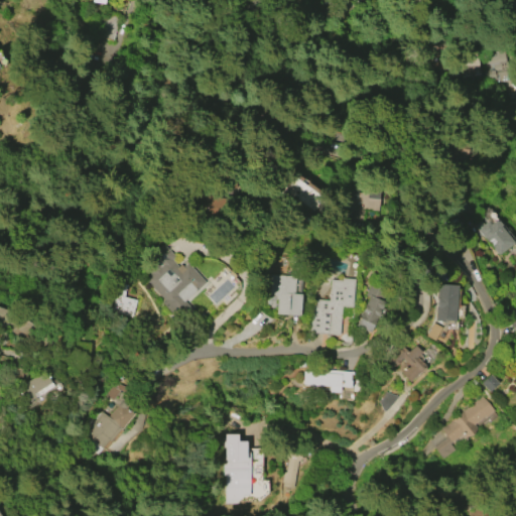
[(121,15),(114,40),(95,35),(102,10),(121,15)]
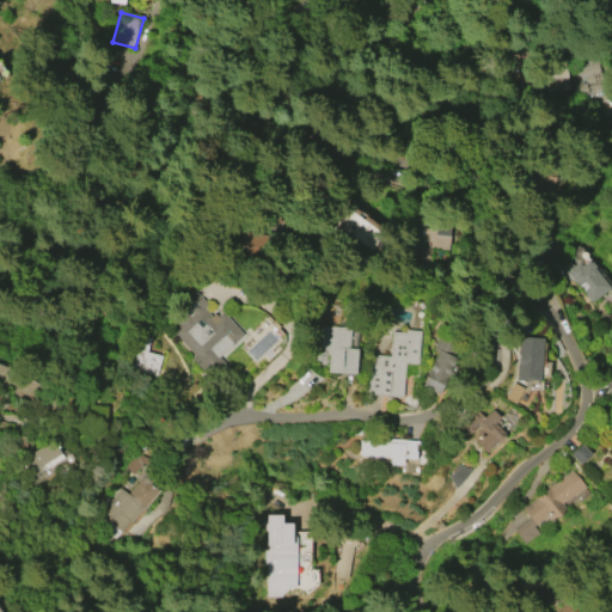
[(550,93),(573,90),(569,69),(548,73),(550,93)]
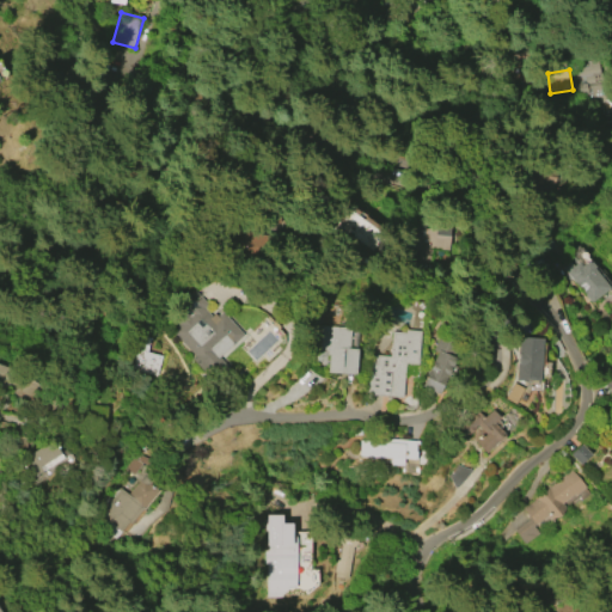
[(556,189),(555,169),(530,169),(531,189),(556,189)]
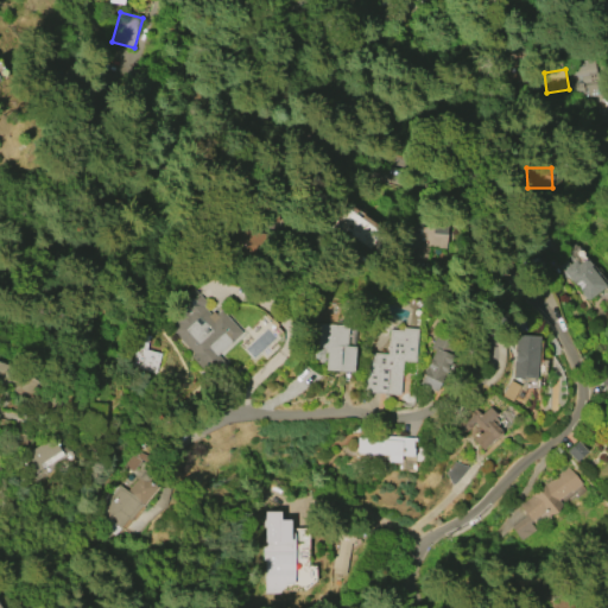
[(343,235),(347,230),(369,248),(382,233),(348,207),(333,227),(343,235)]
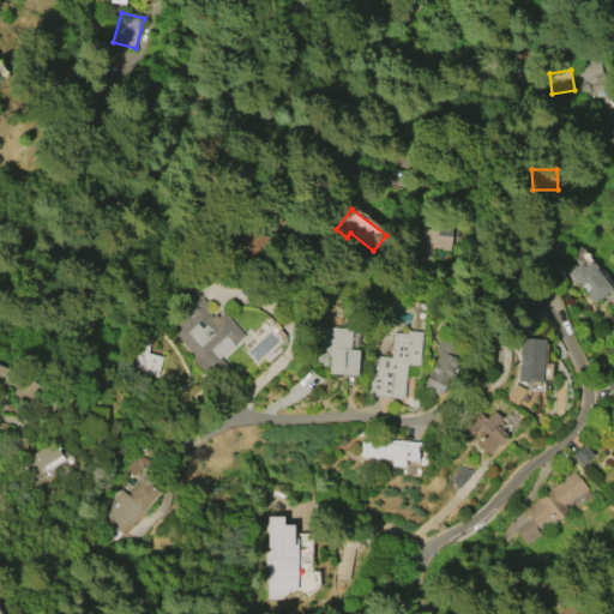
[(413,221),(435,223),(435,229),(440,229),(440,233),(452,234),(450,251),(434,248),(432,265),(420,264),(421,251),(409,250),(413,221)]
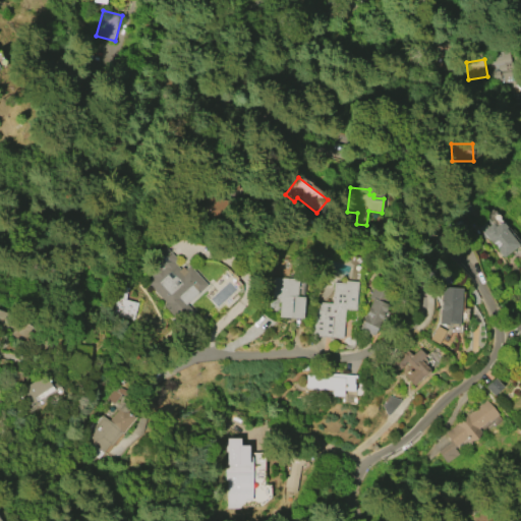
[(501,256),(478,228),(485,223),(487,226),(491,223),(495,227),(501,223),(502,224),(504,223),(507,227),(505,228),(518,244),(501,256)]
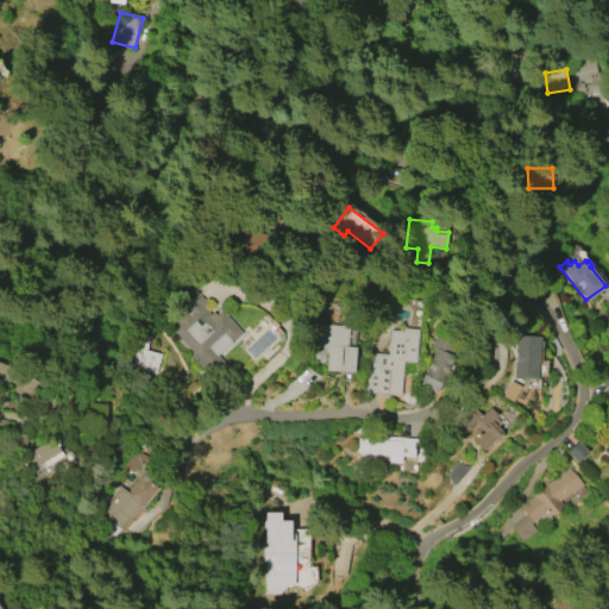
[(193,287),(206,302),(202,306),(209,314),(213,313),(215,314),(220,311),(240,333),(200,370),(188,357),(192,353),(169,330),(176,324),(165,312),(193,287)]
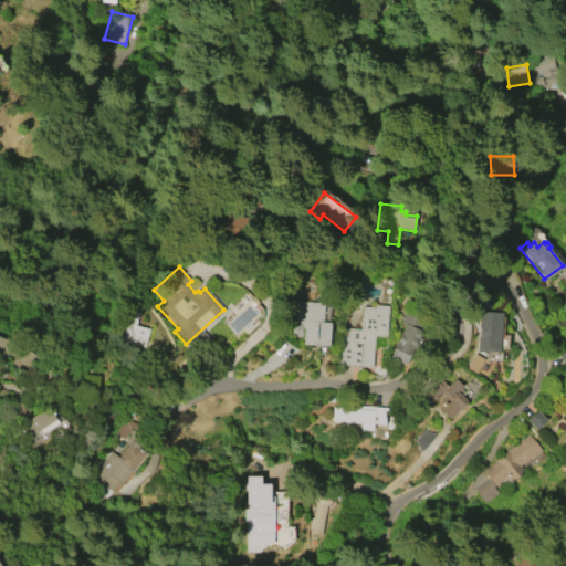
[(294,324),(296,300),(323,303),(322,321),(331,322),(328,347),(302,345),(303,328),(301,328),(301,324),(294,324)]
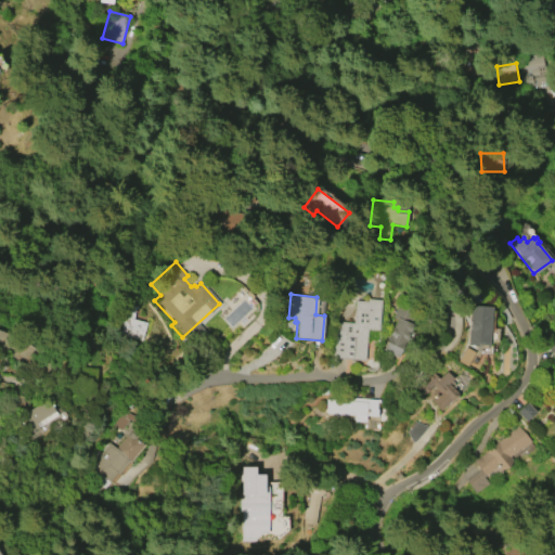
[(364,361),(332,358),(335,321),(353,323),(356,300),(366,301),(368,298),(381,299),(377,331),(378,331),(377,341),(365,340),(364,361)]
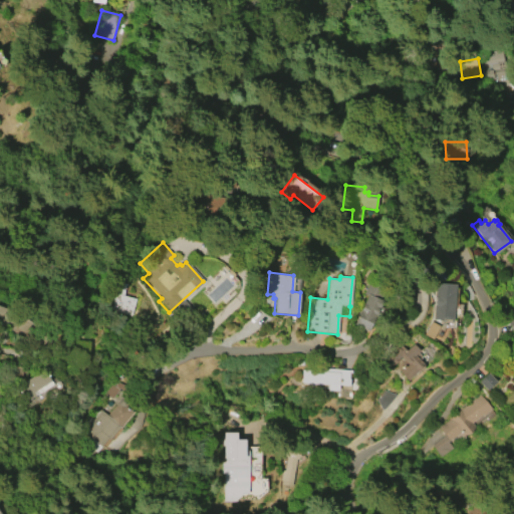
[(109,311),(132,316),(136,298),(123,296),(125,283),(116,281),(109,311)]
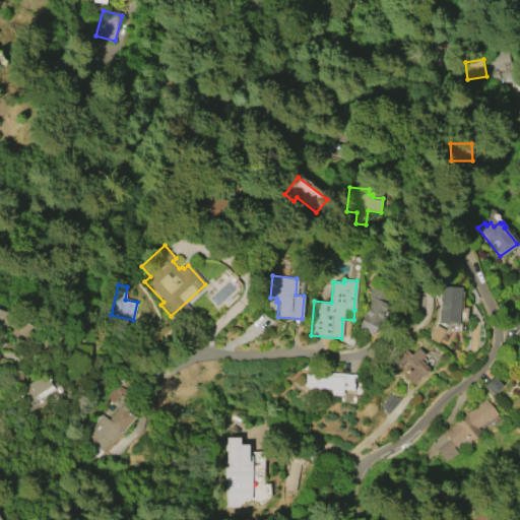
[(439,324),(442,285),(460,287),(459,307),(462,308),(461,322),(458,322),(458,325),(439,324)]
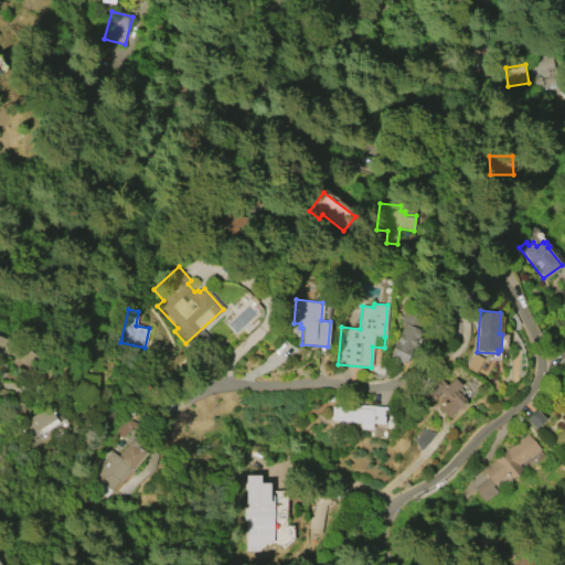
[(400,322),(405,311),(422,319),(417,329),(420,331),(417,337),(422,339),(414,353),(411,351),(404,363),(388,355),(404,324),(400,322)]
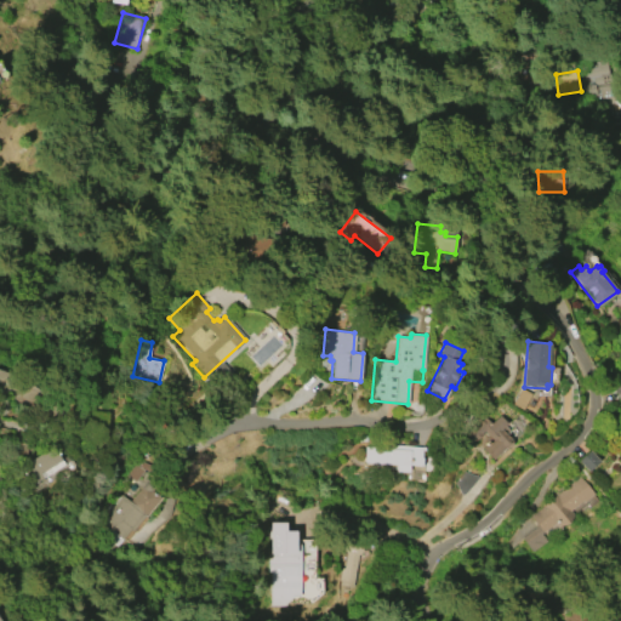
[(0,369),(24,377),(22,385),(40,392),(32,414),(4,404),(5,402),(0,399),(0,369)]
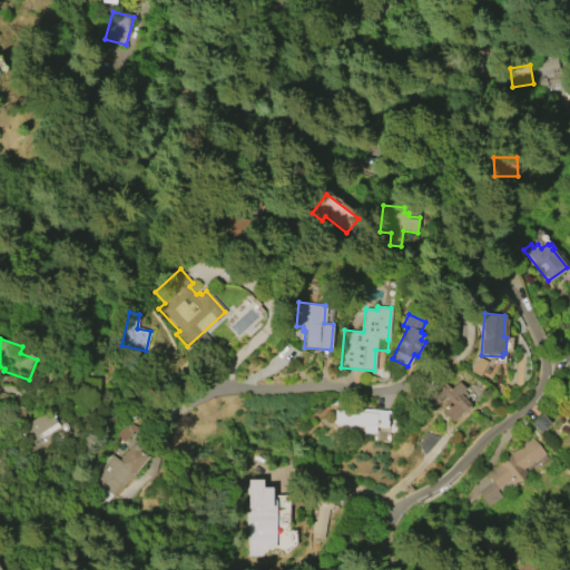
[(450,389),(459,382),(465,390),(463,392),(468,396),(465,399),(471,405),(462,413),(460,411),(450,421),(442,412),(450,405),(443,397),(441,400),(442,401),(438,404),(436,403),(434,405),(426,396),(443,381),(450,389)]
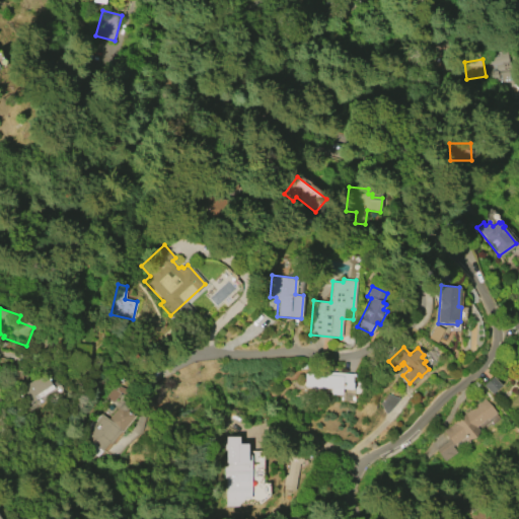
[(341,395),(310,392),(310,389),(303,388),(305,373),(315,374),(315,371),(353,375),(351,390),(341,389),(341,395)]
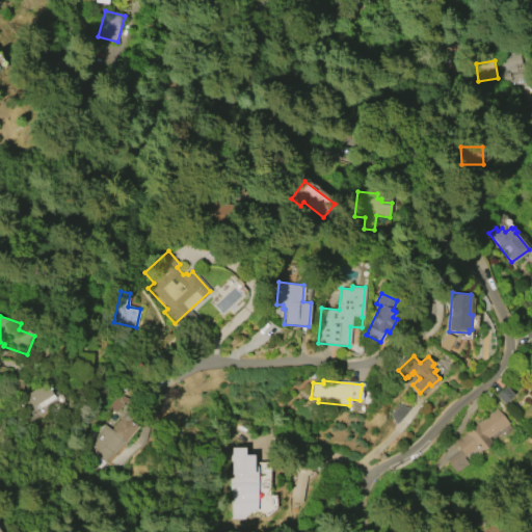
[(55,399),(27,415),(18,398),(46,382),(55,399)]
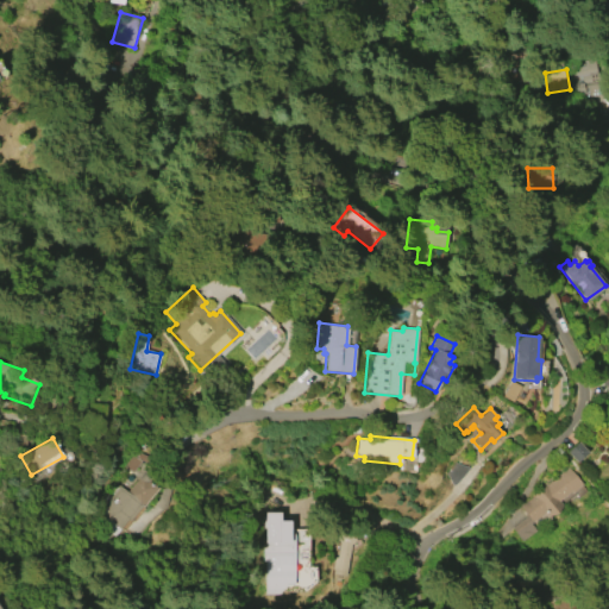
[(575,463),(565,452),(577,441),(586,453),(575,463)]
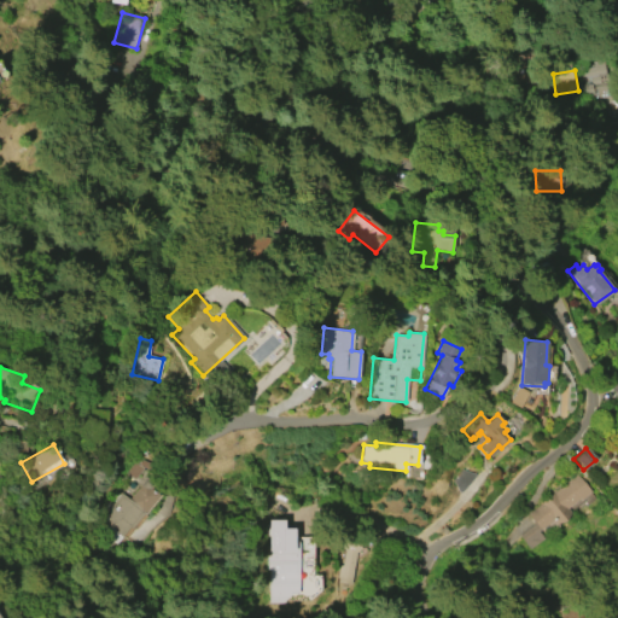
[(99,519),(121,494),(128,499),(139,487),(138,485),(150,471),(162,482),(152,493),(157,497),(130,529),(129,529),(115,546),(100,534),(108,525),(99,519)]
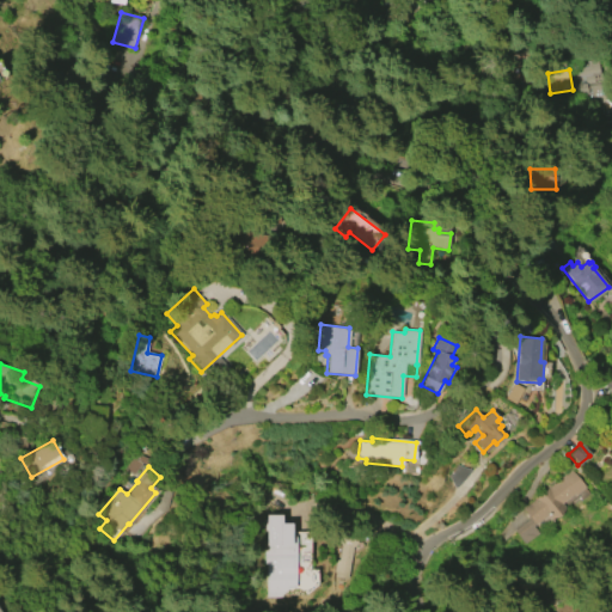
[(571,470),(585,488),(575,495),(574,494),(562,503),(565,508),(551,520),(548,516),(533,527),(539,533),(525,544),(514,531),(530,518),(522,509),(534,500),(571,470)]
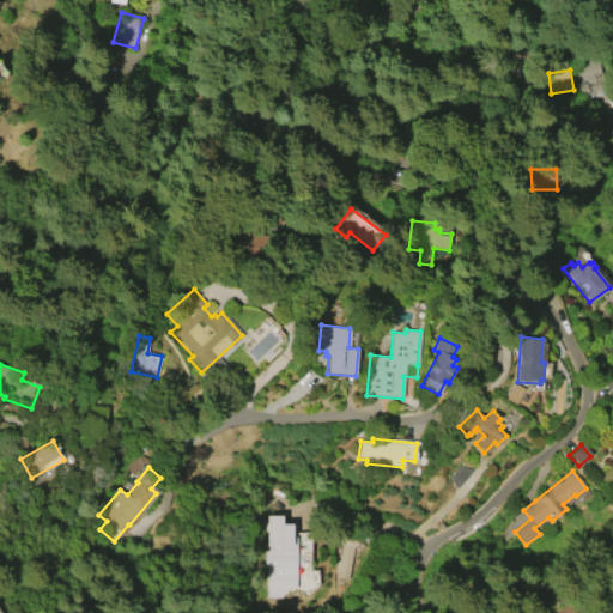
[(266,599),(266,565),(263,565),(263,550),(266,550),(266,515),(283,515),(283,525),(292,525),(292,536),(296,536),(296,588),(290,589),(280,599),(266,599)]
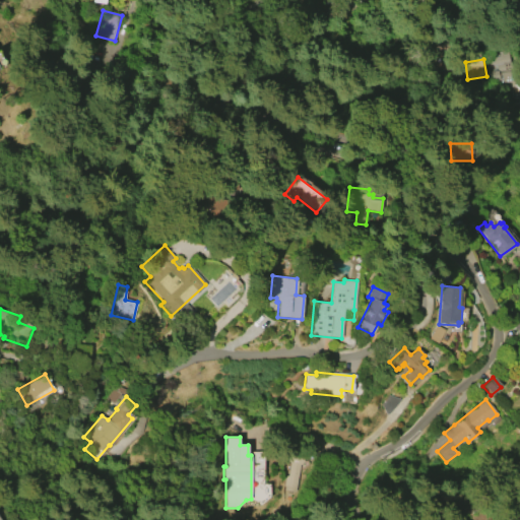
[(301,464),(297,493),(285,491),(289,462),(288,462),(290,445),(295,442),(309,462),(303,466),(301,464)]
